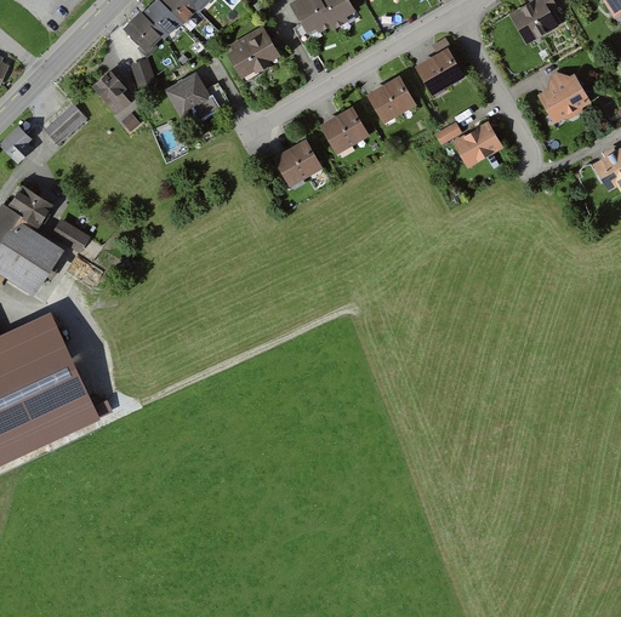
[(137,10),(120,27),(149,55),(159,45),(154,40),(160,34),(163,36),(178,21),(181,23),(193,10),(195,11),(206,0),(216,0),(222,5),(227,0),(151,0),(140,12),(137,10)]
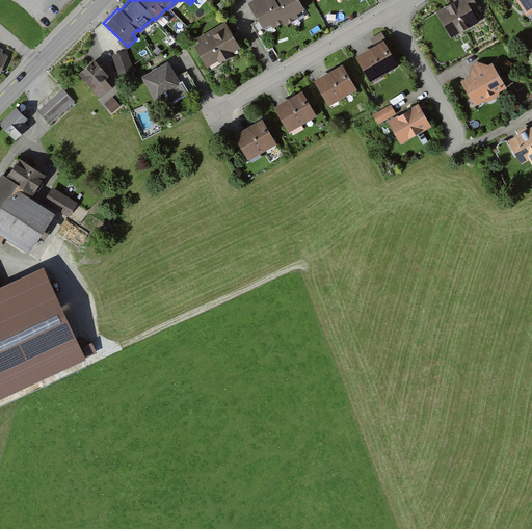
[(247,0),(245,1),(260,28),(269,23),(271,28),(304,9),(299,0),(247,0)]
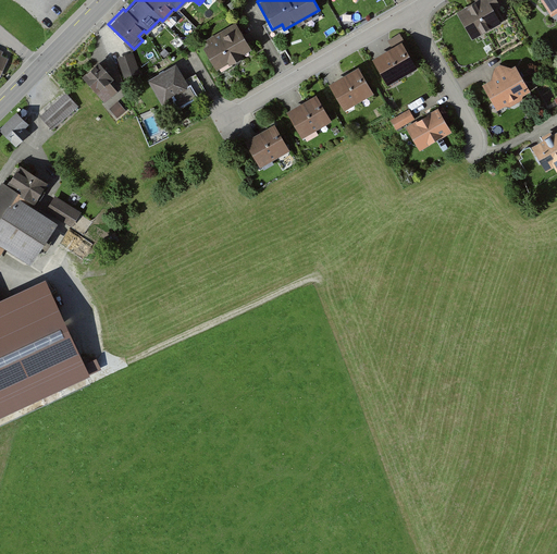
[(475,0),(458,10),(472,36),(502,20),(495,9),(499,5),(496,0),(475,0)]
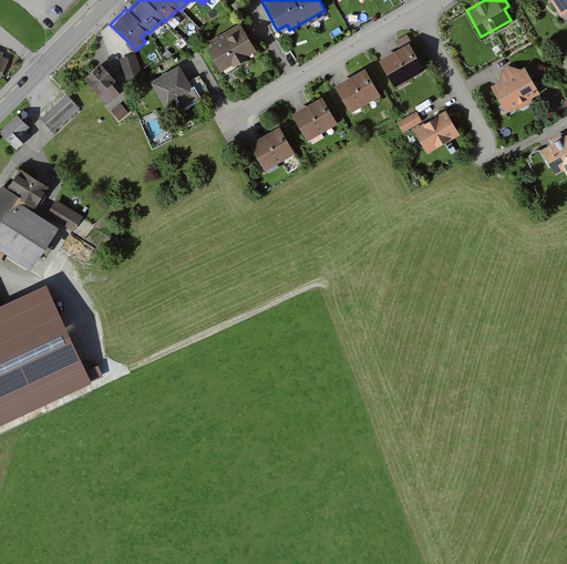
[(566,8),(566,0),(553,0),(560,12),(566,8)]
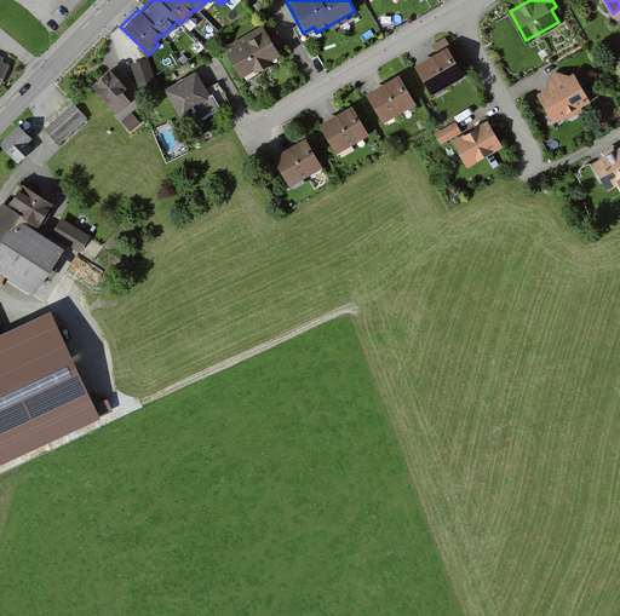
[(259,26),(223,46),(240,75),(276,56),(259,26)]
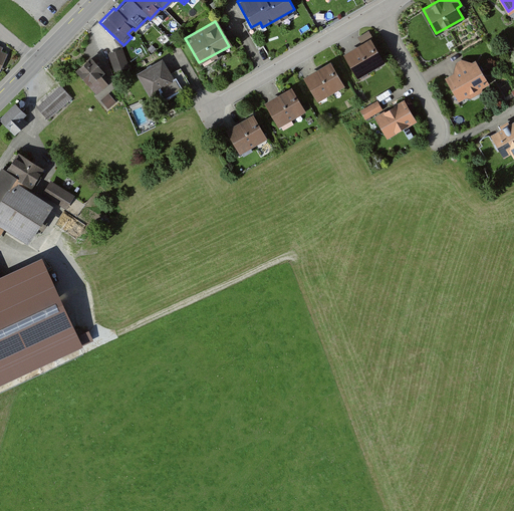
[(369,39),(343,53),(356,78),(383,64),(369,39)]
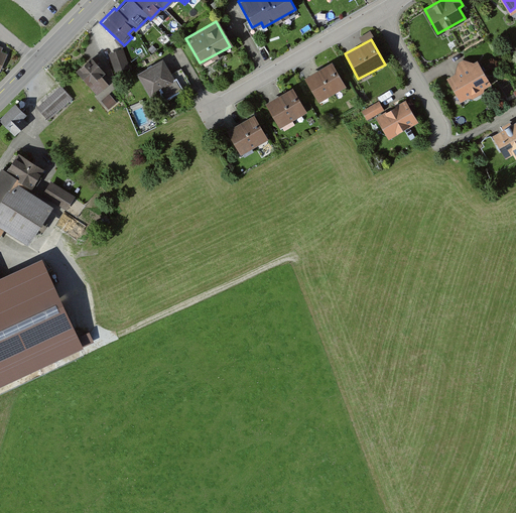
[(125,48),(110,52),(115,70),(130,66),(125,48)]
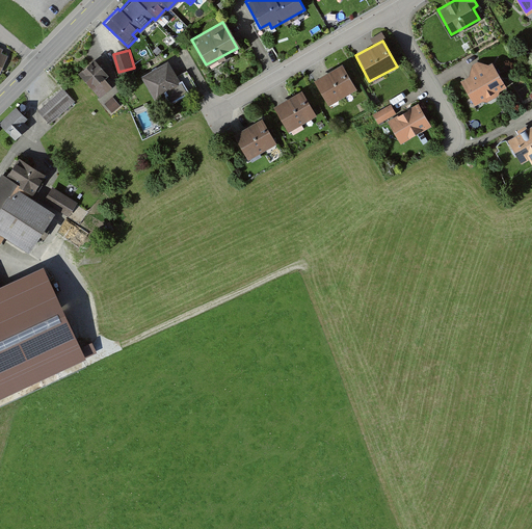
[(114,83),(92,58),(76,73),(99,98),(114,83)]
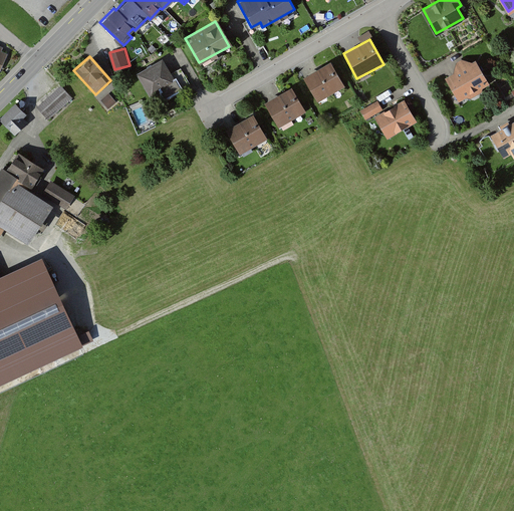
[(172,72),(165,59),(139,72),(154,103),(193,84),(184,66),(172,72)]
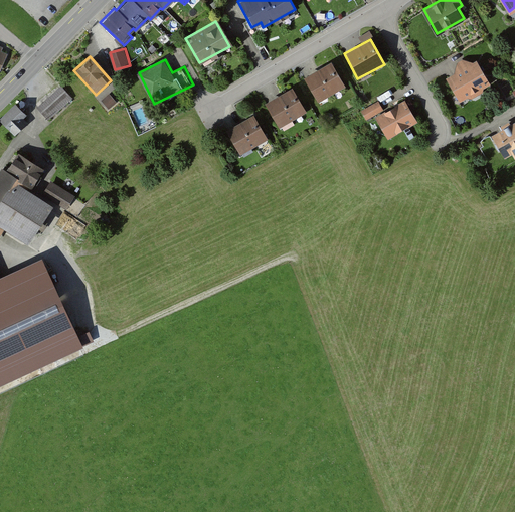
[(455,73),(447,77),(459,102),(493,83),(481,59),(472,64),(464,60),(457,63),(455,73)]
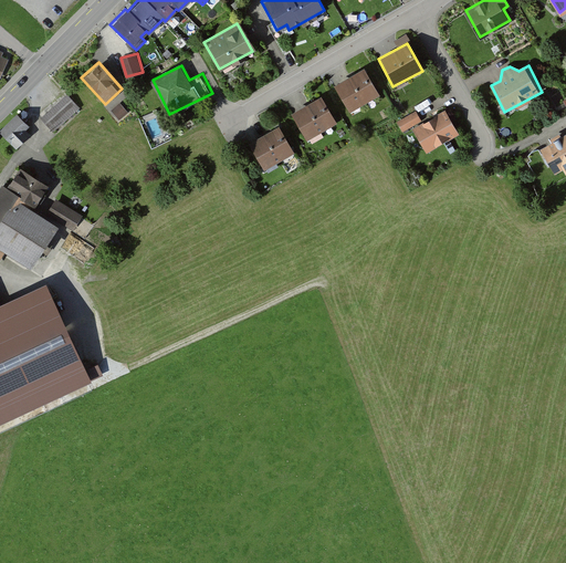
[(363,70),(333,85),(347,112),(377,96),(363,70)]
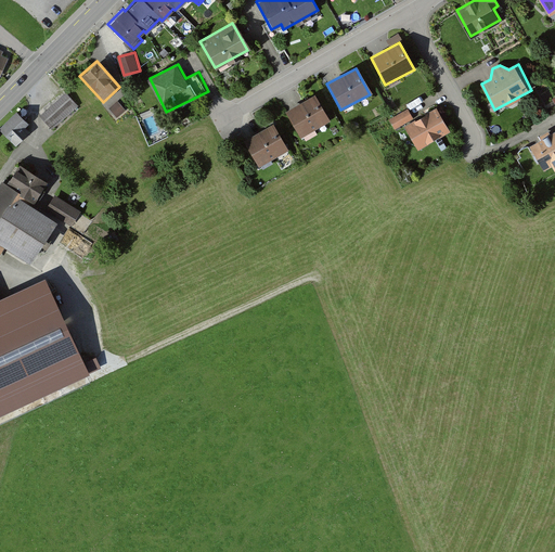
[(80,105),(67,91),(41,114),(54,128),(80,105)]
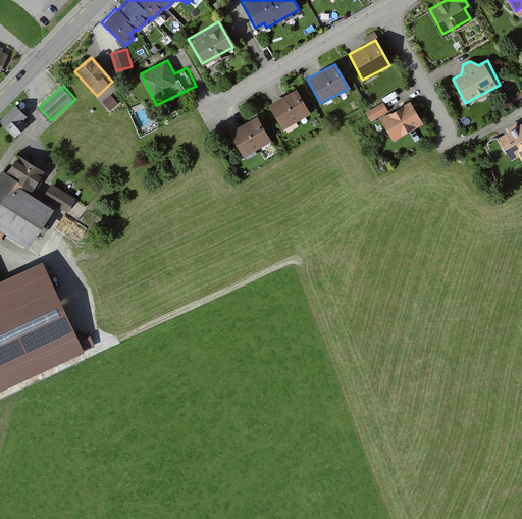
[(296,91),(268,105),(281,131),(309,116),(296,91)]
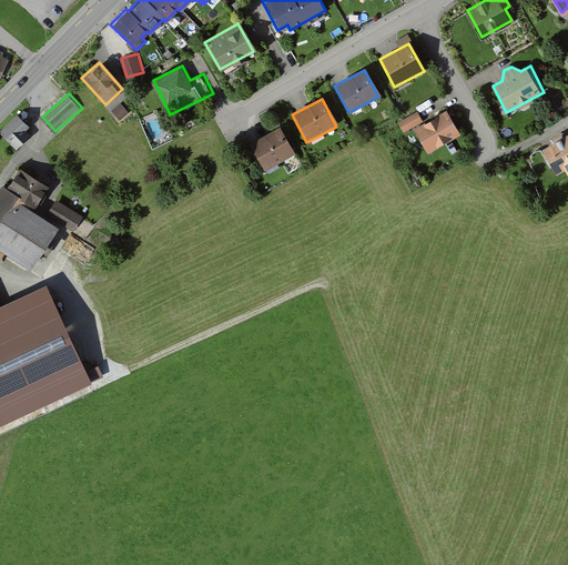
[(129,112),(121,103),(114,110),(123,118),(129,112)]
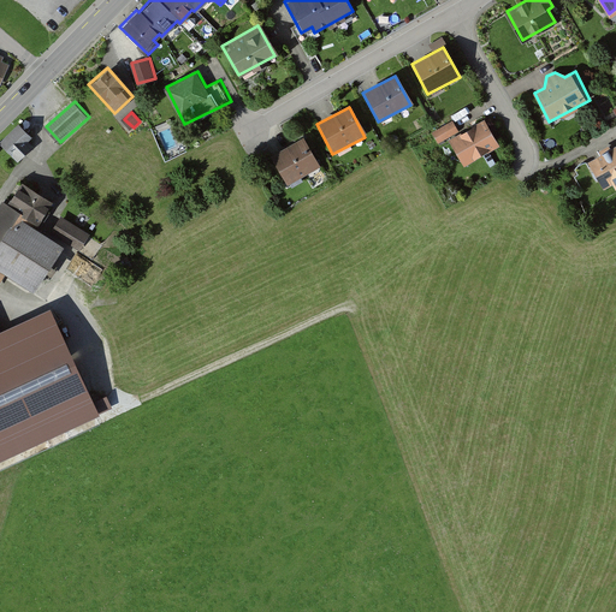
[(485,119),(450,140),(466,166),(501,147),(485,119)]
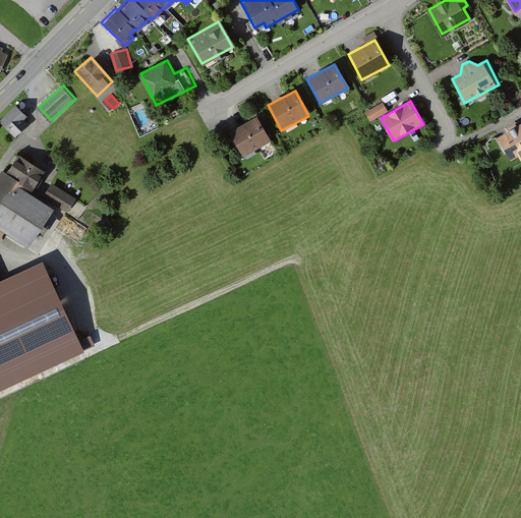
[(26,116),(15,105),(0,119),(0,120),(15,136),(26,125),(22,120),(26,116)]
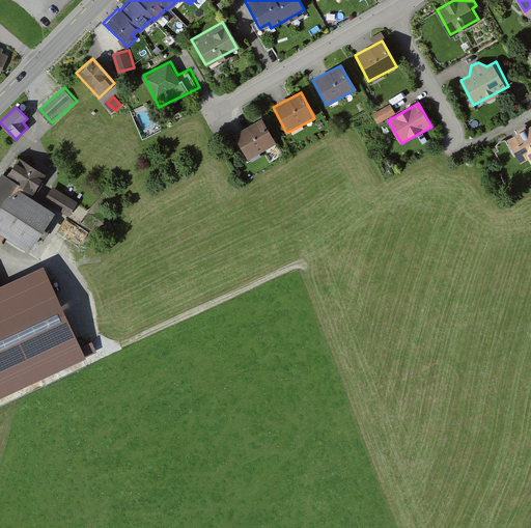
[(261,120),(233,135),(247,160),(275,145),(261,120)]
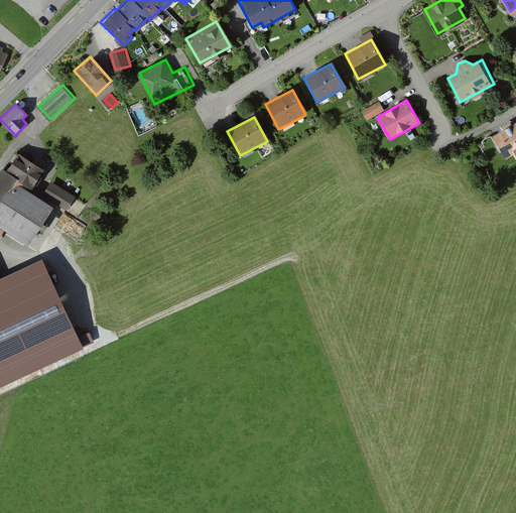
[(515,122),(492,136),(505,159),(511,155),(515,162),(515,161),(515,122)]
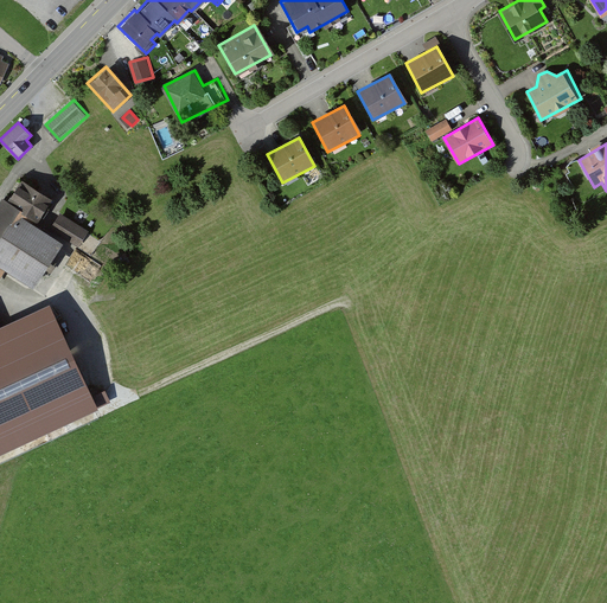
[(52,201),(20,180),(6,203),(0,199),(0,275),(4,270),(31,288),(59,244),(34,228),(52,201)]
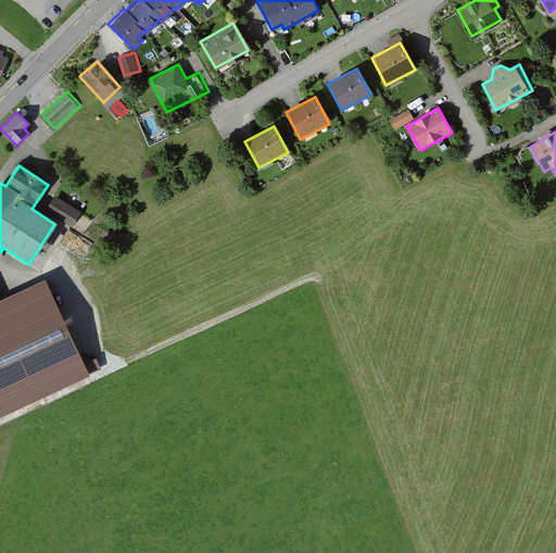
[(80,209),(55,195),(47,210),(72,224),(80,209)]
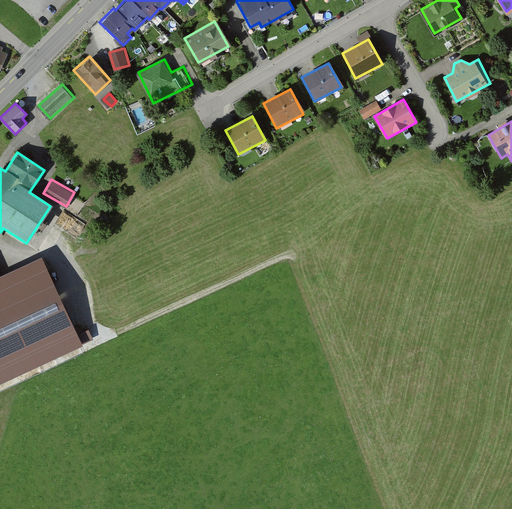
[(2,277),(0,277),(0,385),(95,343),(90,330),(77,335),(43,258),(2,277)]
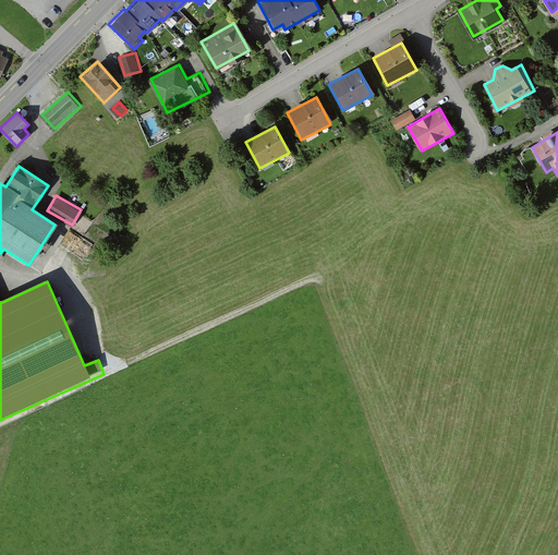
All buildings are outlined.
